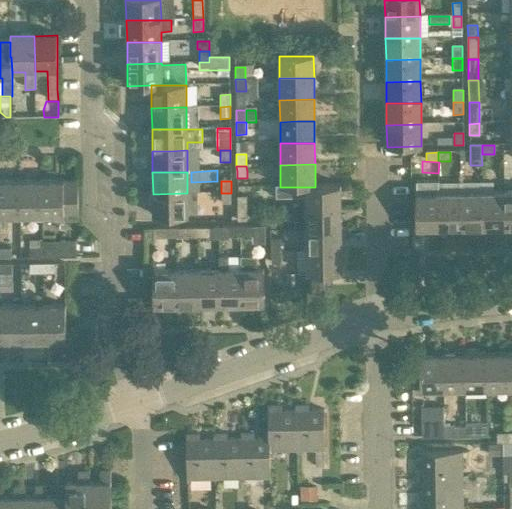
[(19,183),(0,182),(0,217),(20,217),(19,191),(19,183)]
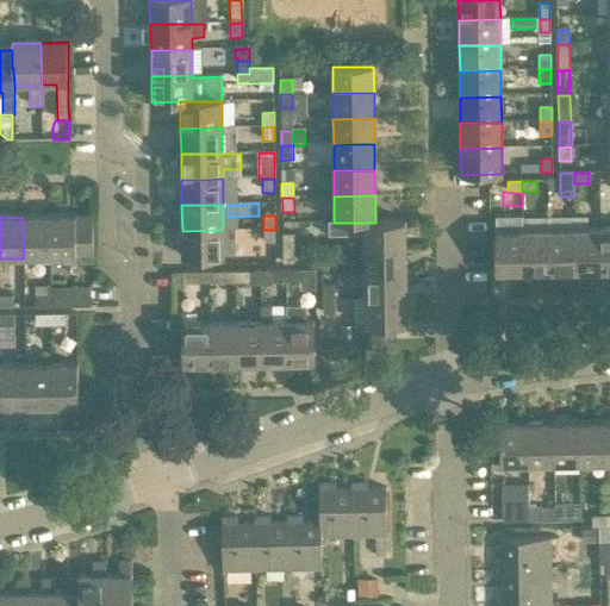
[(49,217),(23,218),(23,227),(24,258),(49,258),(49,217)]
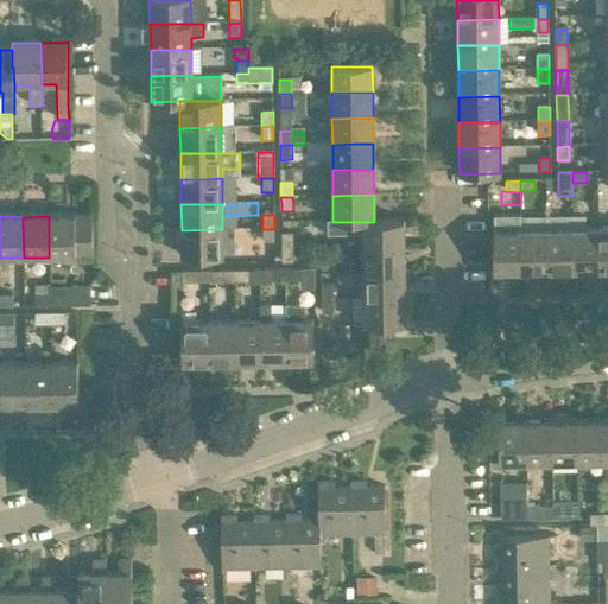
[(75,216),(49,216),(49,258),(76,258),(76,256),(93,255),(93,217),(75,217),(75,216)]
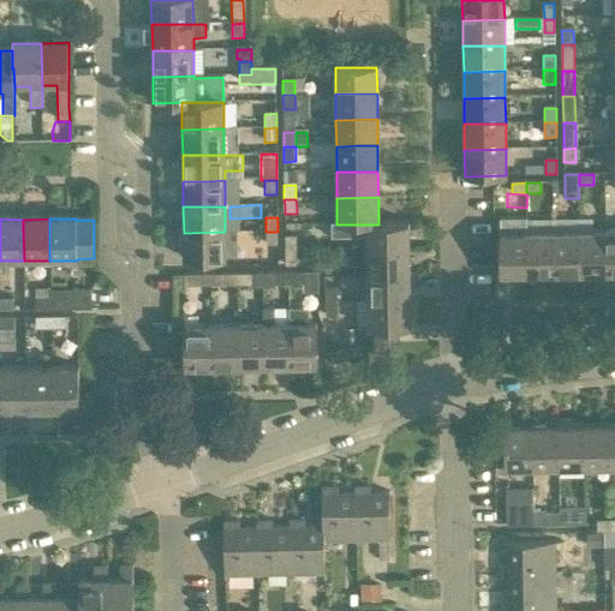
[(336,225),(330,225),(332,239),(368,239),(368,251),(408,250),(408,223),(378,225),(368,225),(336,225)]
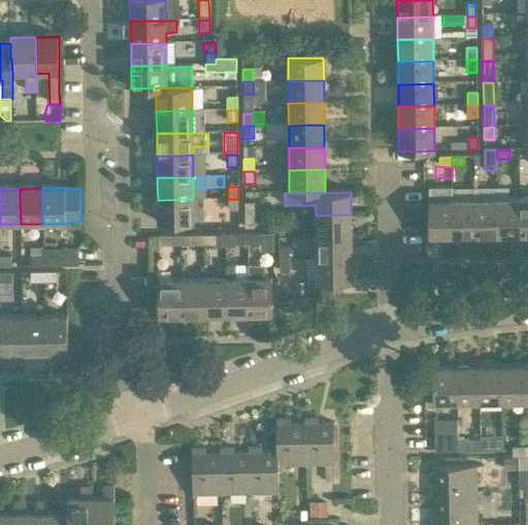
[(193,199),(158,200),(158,223),(194,223),(193,222),(193,199)]
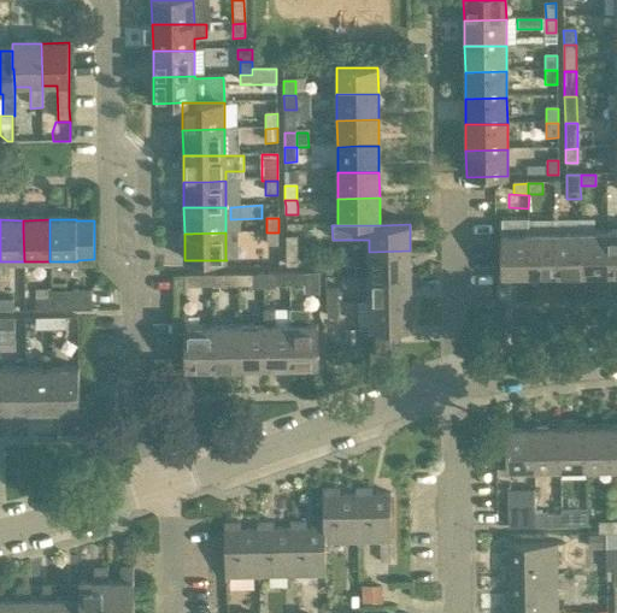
[(278,233),(266,233),(266,247),(278,247),(278,233)]
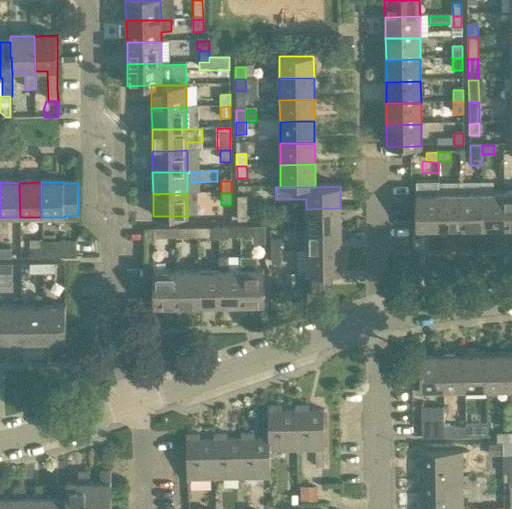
[(482,194),(460,195),(460,229),(482,229),(482,194)]
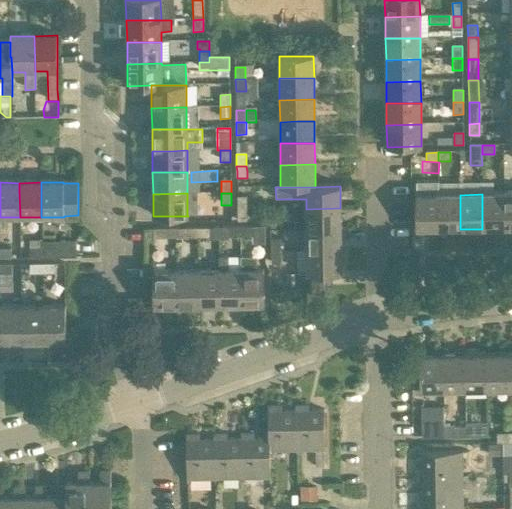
[(482,194),(482,229),(504,229),(503,201),(503,194),(482,194)]
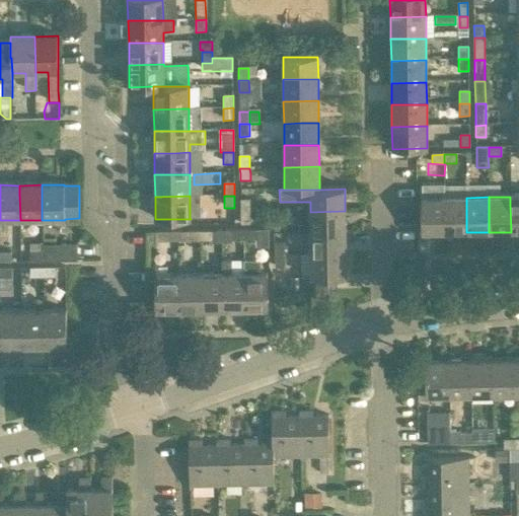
[(518,197),(510,197),(510,204),(511,232),(518,231),(518,197)]
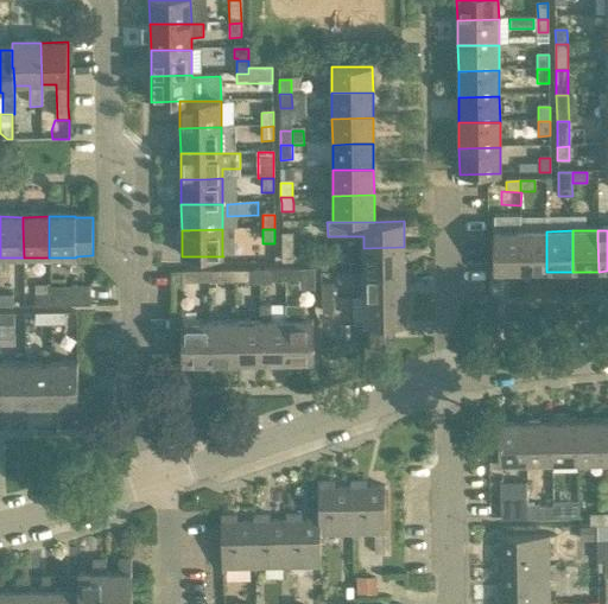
[(520,231),(494,231),(495,273),(521,273),(520,231)]
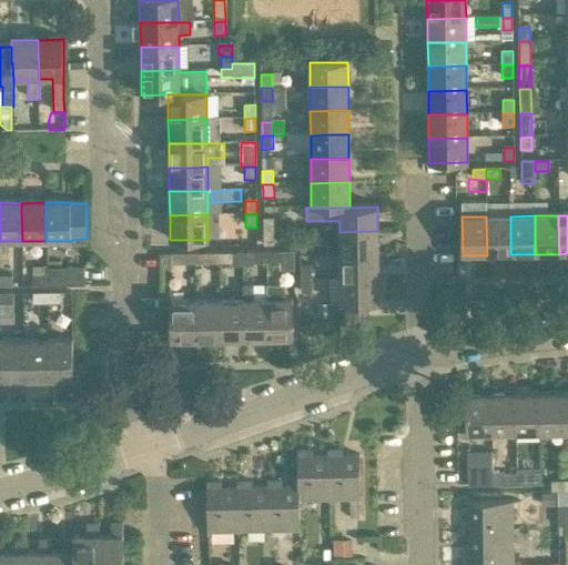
[(510,217),(486,217),(487,255),(510,254),(510,217)]
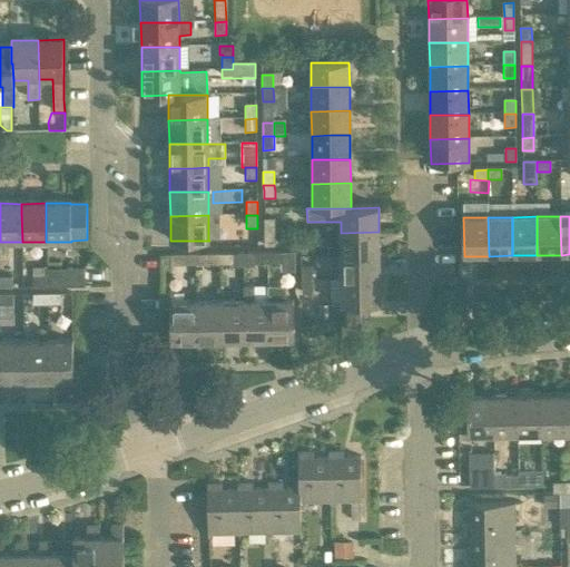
[(275,221),(264,221),(264,234),(275,234),(275,221)]
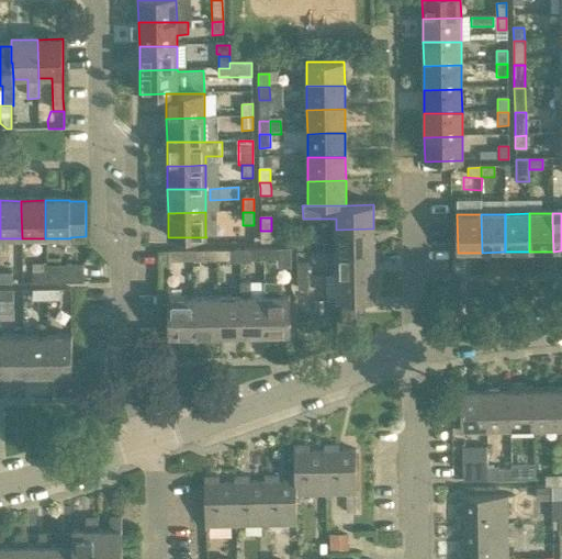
[(373,228),(336,230),(336,254),(337,253),(374,253),(373,228)]
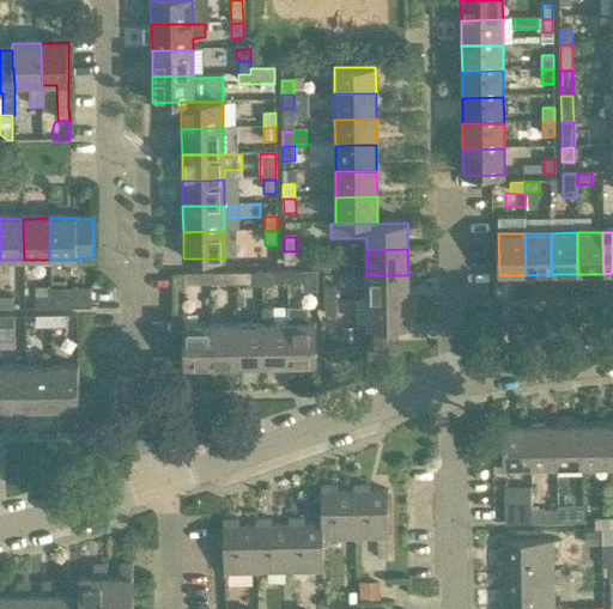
[(296,251),(284,251),(284,266),(296,266),(296,251)]
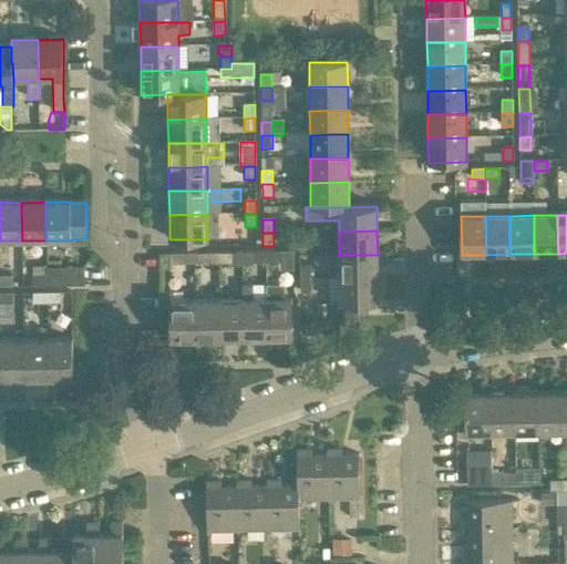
[(280,253),(266,254),(266,264),(279,264),(279,270),(294,270),(294,253),(280,253)]
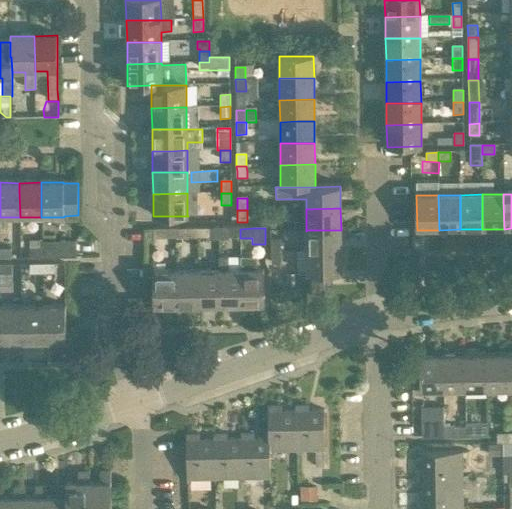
[(175,229),(154,230),(154,239),(176,238),(175,229)]
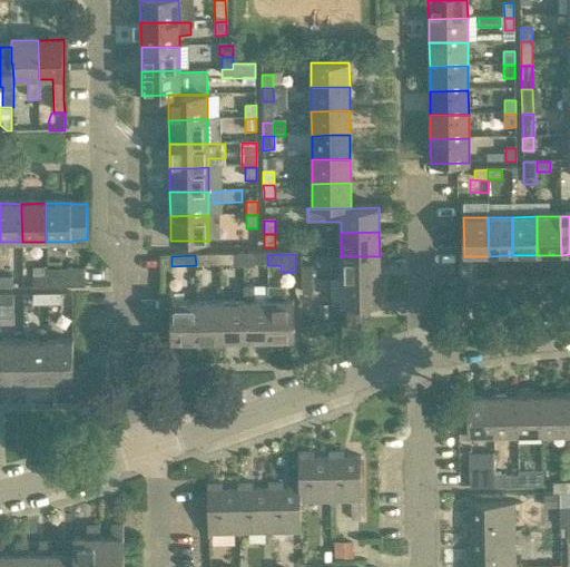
[(219,255),(195,255),(196,265),(219,265),(219,255)]
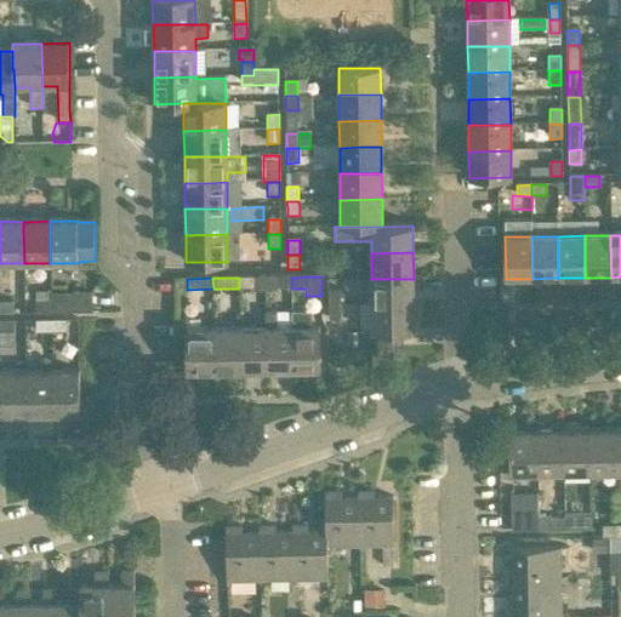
[(255,278),(239,278),(239,289),(254,289),(254,292),(266,292),(266,278),(255,278)]
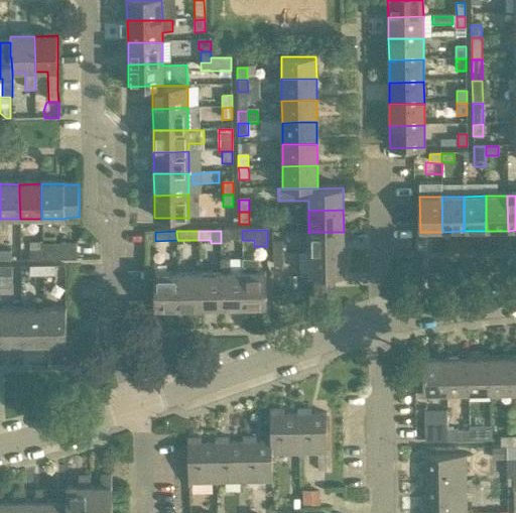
[(242,231),(221,231),(221,243),(231,242),(231,240),(242,240),(242,231)]
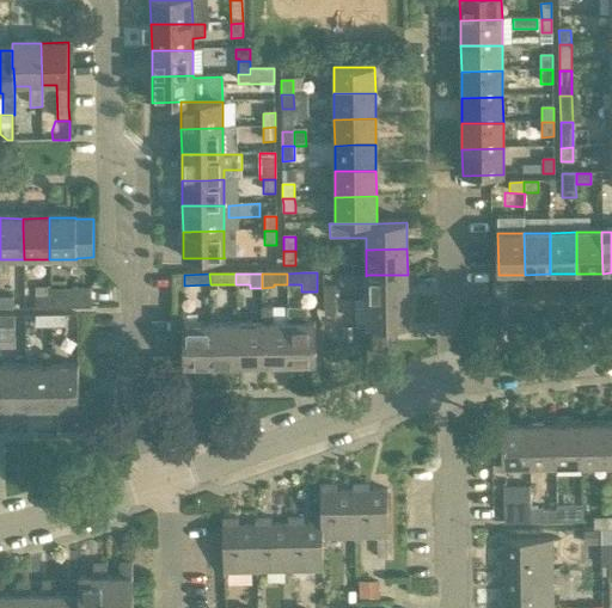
[(367,275),(366,276),(366,301),(373,301),(408,301),(408,275),(367,275)]
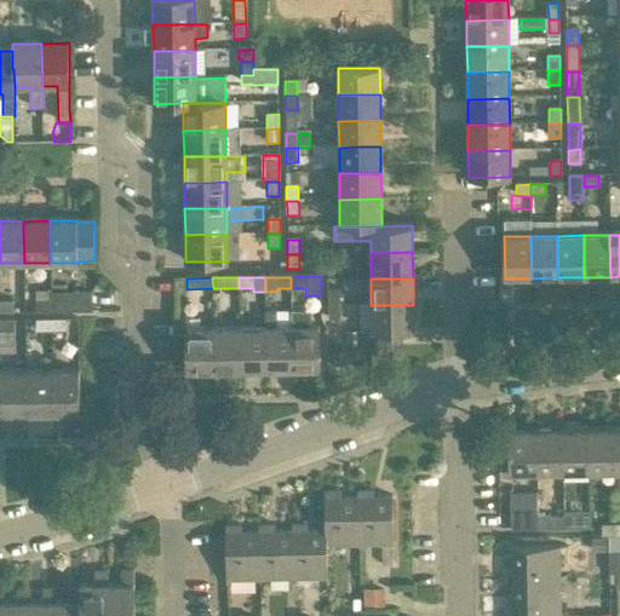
[(36,291),(36,303),(36,314),(51,314),(51,303),(51,293),(51,292),(51,291),(36,291)]
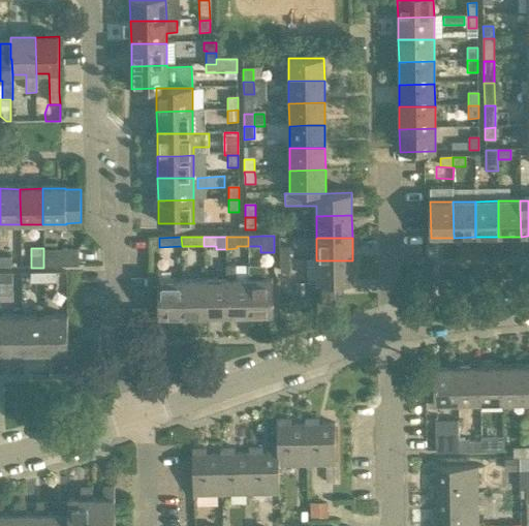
[(290,248),(280,249),(280,261),(290,260),(290,248)]
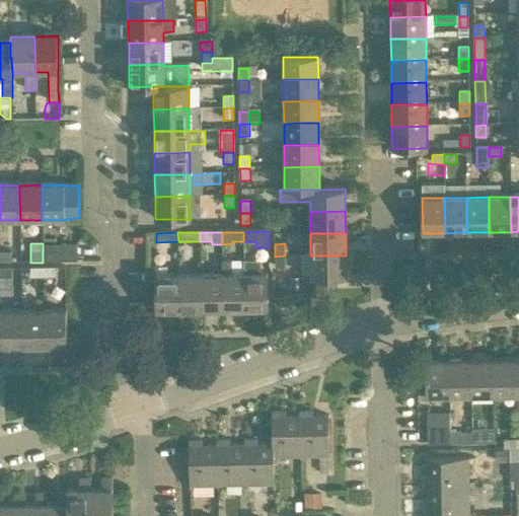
[(65,244),(43,245),(43,253),(43,263),(55,263),(65,263),(65,244)]
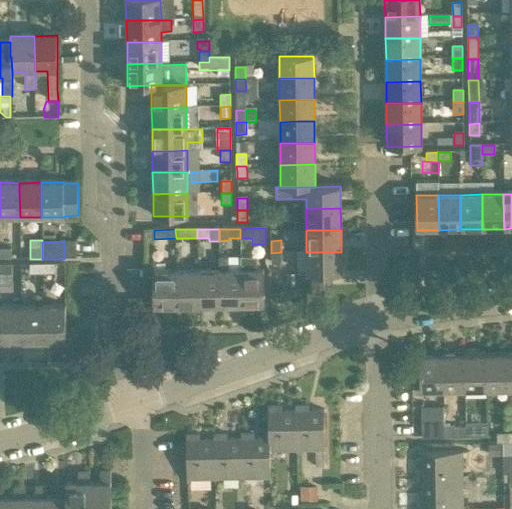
[(77,241),(64,241),(64,259),(65,259),(77,258),(77,241)]
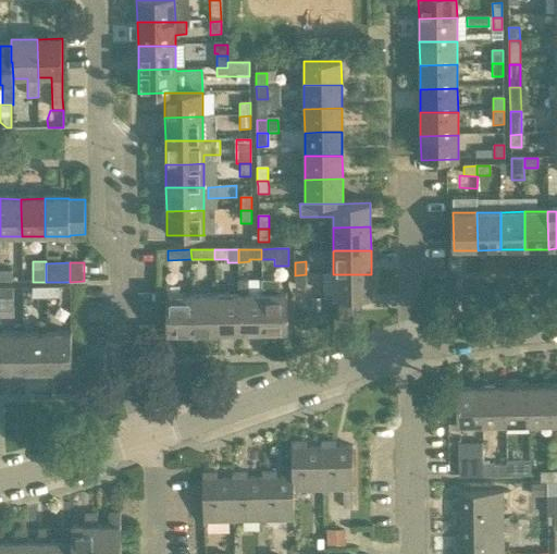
[(12,272),(0,272),(0,282),(12,282),(12,272)]
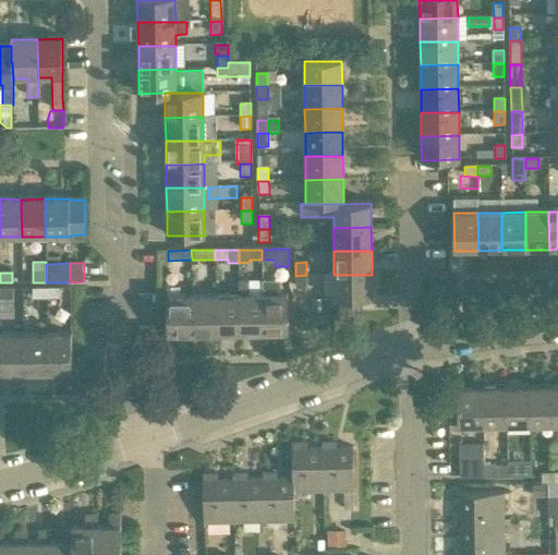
[(306,275),(295,276),(295,289),(306,289),(306,275)]
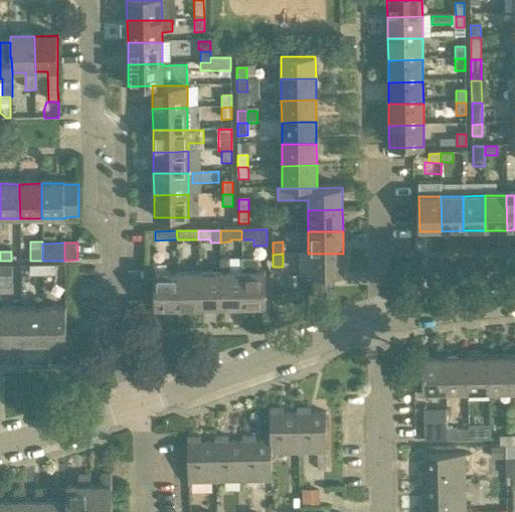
[(314,253),(308,253),(309,276),(343,276),(343,253),(314,253)]
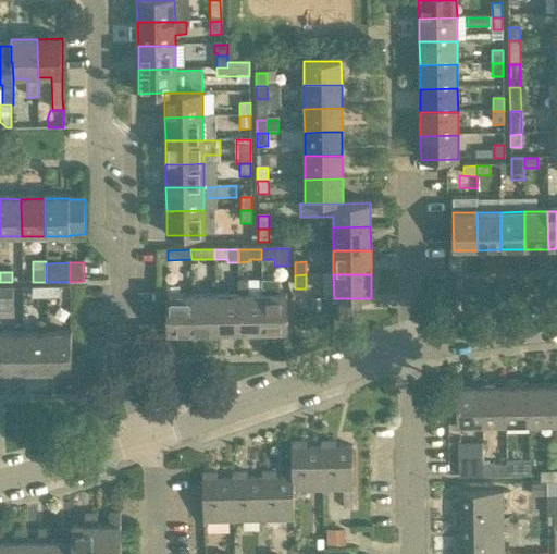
[(248,281),(238,281),(238,296),(238,333),(262,333),(262,295),(249,296),(248,281)]
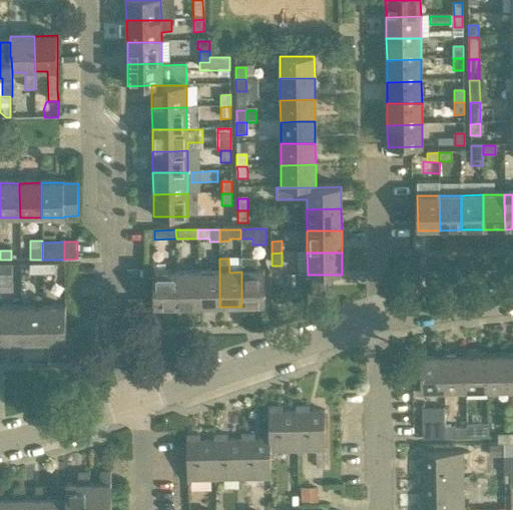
[(258,259),(241,259),(241,272),(241,307),(264,307),(264,272),(258,272),(258,259)]
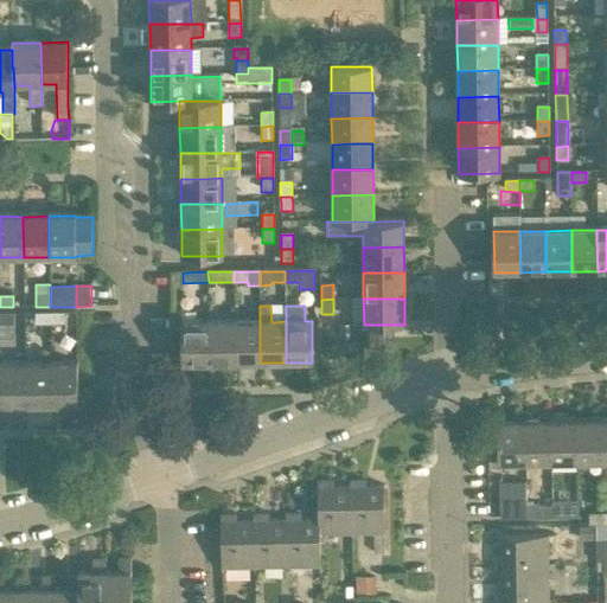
[(13,314),(0,314),(0,325),(13,325),(13,314)]
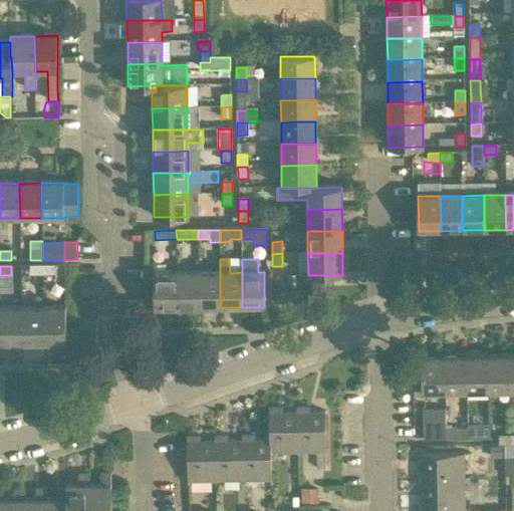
[(42,266),(30,266),(30,275),(42,275),(42,268),(42,266)]
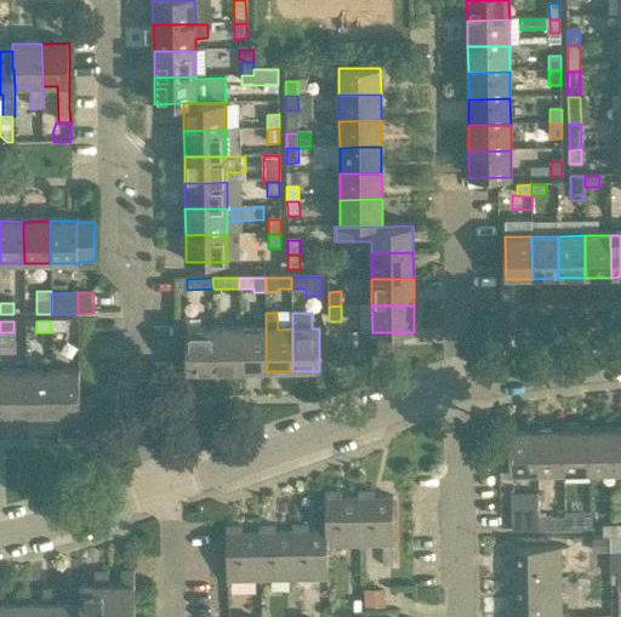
[(66,321),(51,321),(51,324),(51,332),(66,332),(66,321)]
